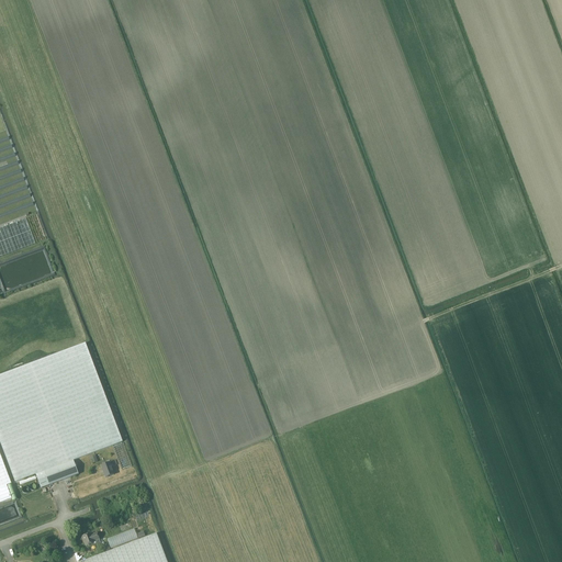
[(0,257),(36,244),(26,218),(0,228),(0,257)]
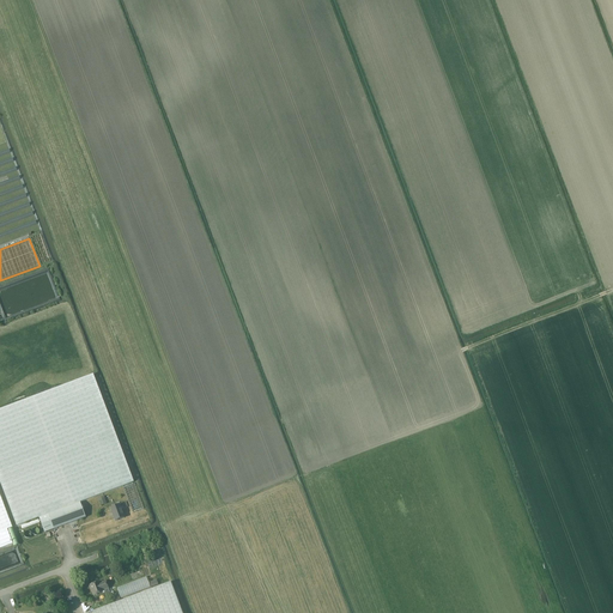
[(0,480),(17,526),(40,517),(46,533),(86,517),(80,503),(134,483),(93,375),(0,408),(0,480)]
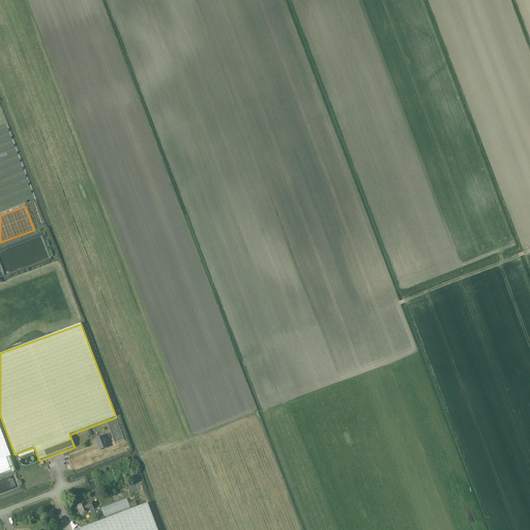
[(0,474),(11,470),(6,458),(10,457),(6,444),(0,427),(0,474)]
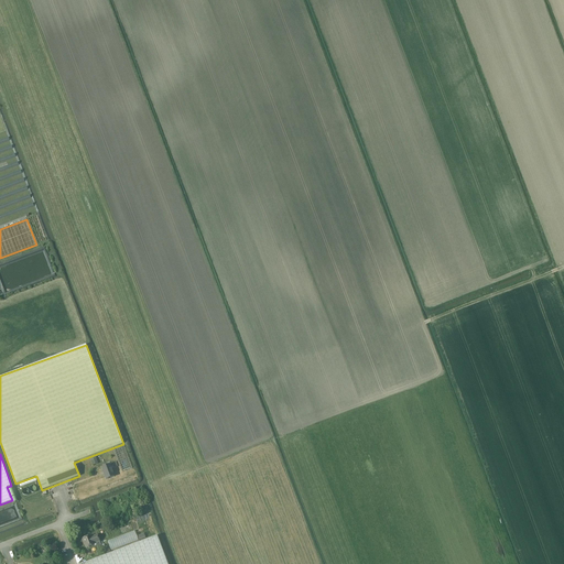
[(106,479),(115,476),(110,464),(101,467),(106,479)]
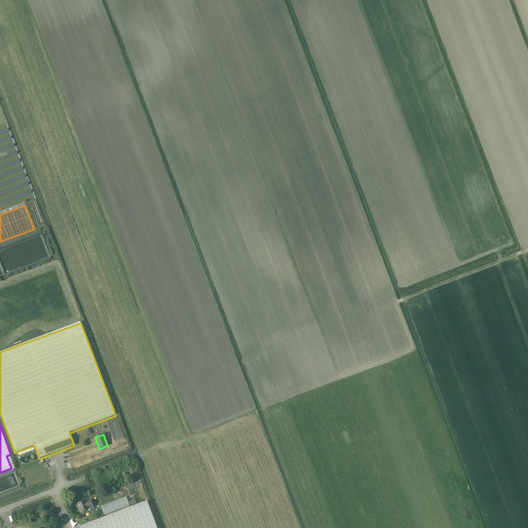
[(157,527),(147,501),(76,527),(157,527)]
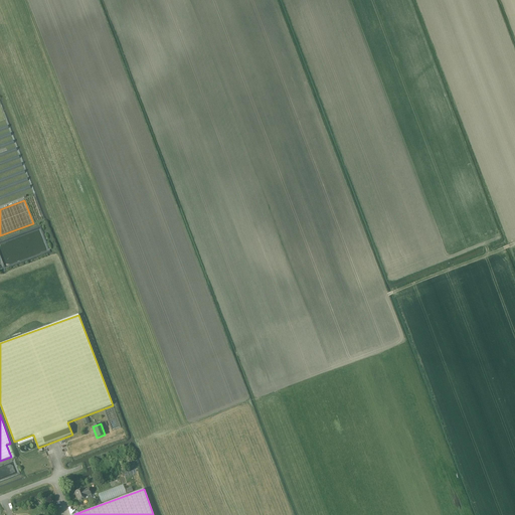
[(92,495),(89,489),(83,491),(82,489),(76,492),(79,500),(87,498),(87,496),(88,496),(90,502),(93,500),(91,495),(92,495)]
